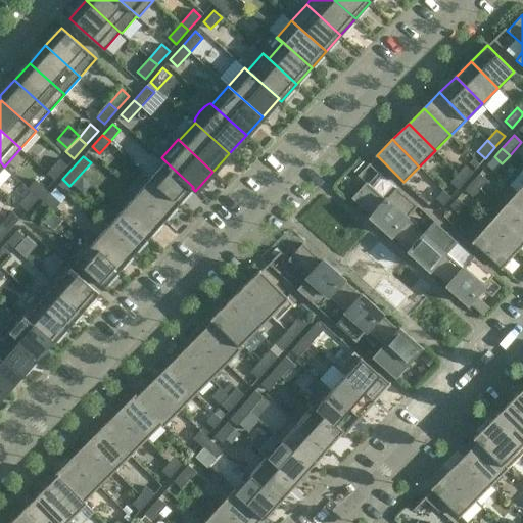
[(47,173),(54,180),(66,165),(59,158),(47,173)]
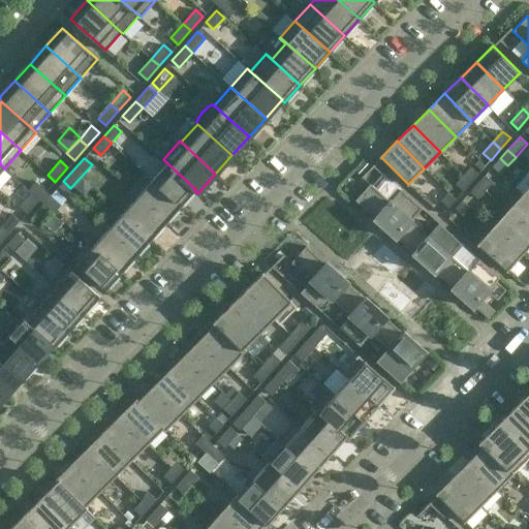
[(195,189),(167,163),(153,180),(181,206),(194,190),(195,189)]
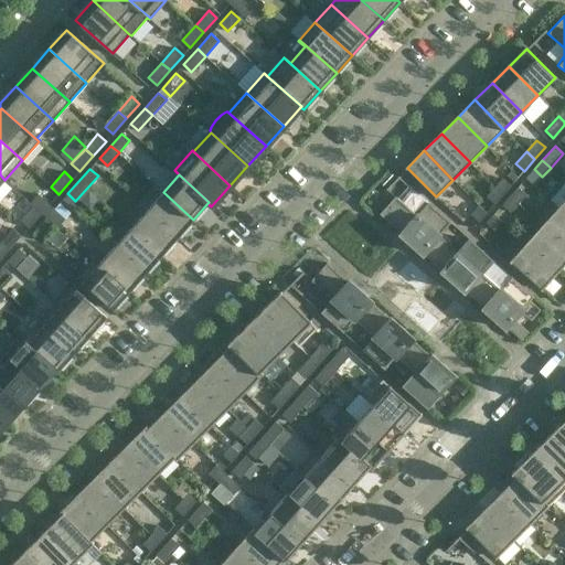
[(487,195),(494,203),(511,185),(502,178),(487,195)]
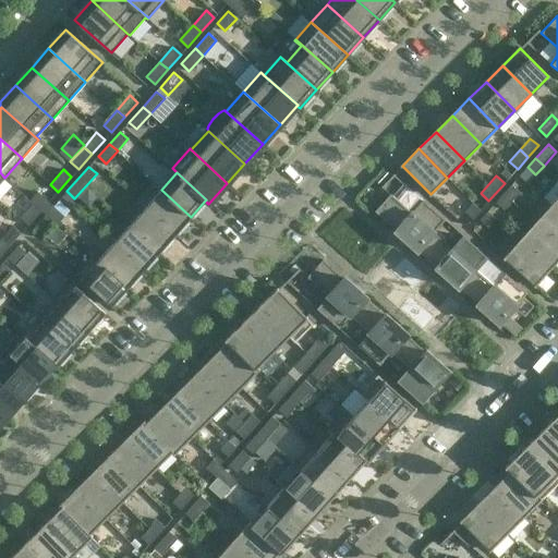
[(511,184),(496,202),(504,209),(520,192),(511,184)]
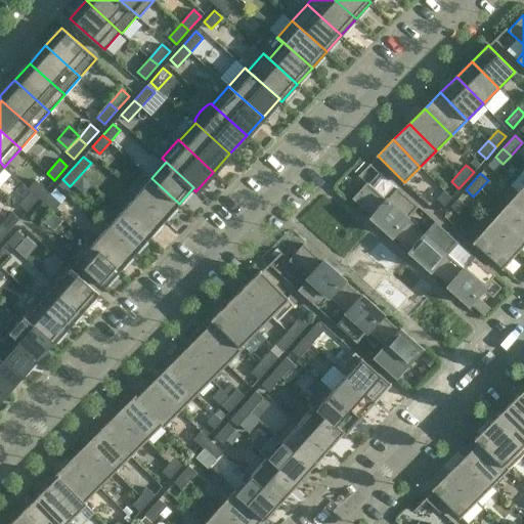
[(179,204),(151,178),(136,194),(165,220),(166,218),(179,204)]
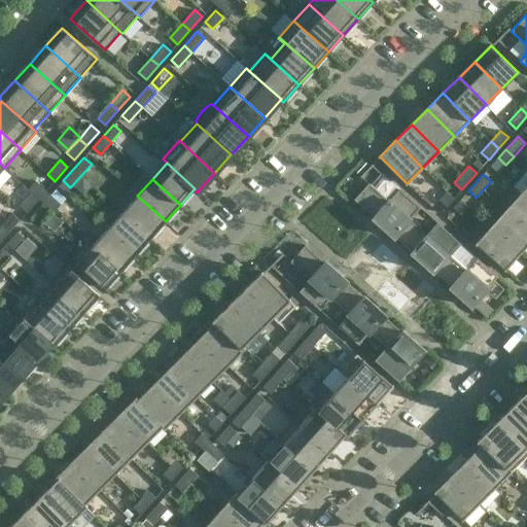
[(48,192),(46,190),(35,181),(29,188),(41,200),(48,192)]
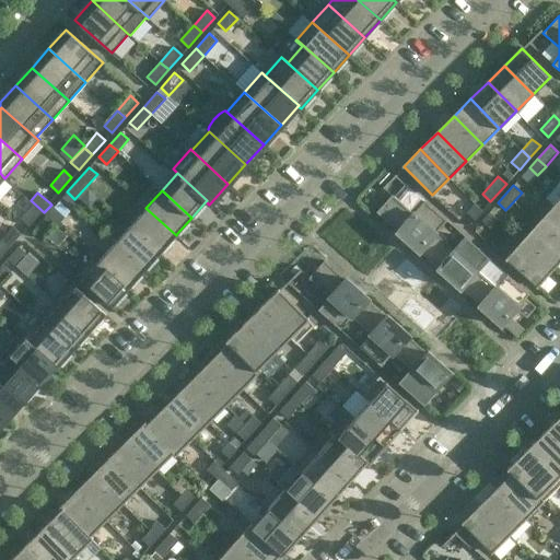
[(435,233),(446,220),(424,200),(413,213),(392,194),(376,211),(420,249),(435,233)]
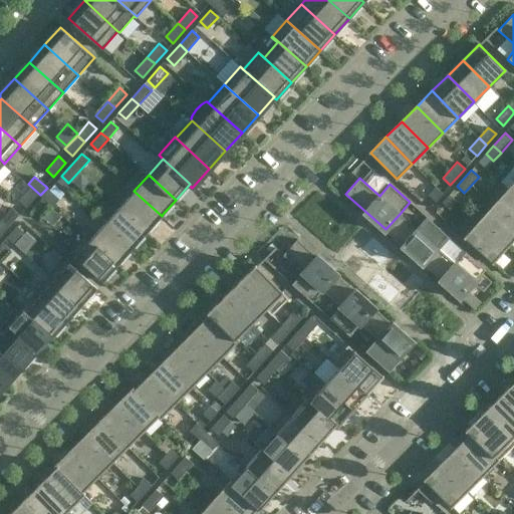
[(436,202),(443,193),(435,187),(428,195),(436,202)]
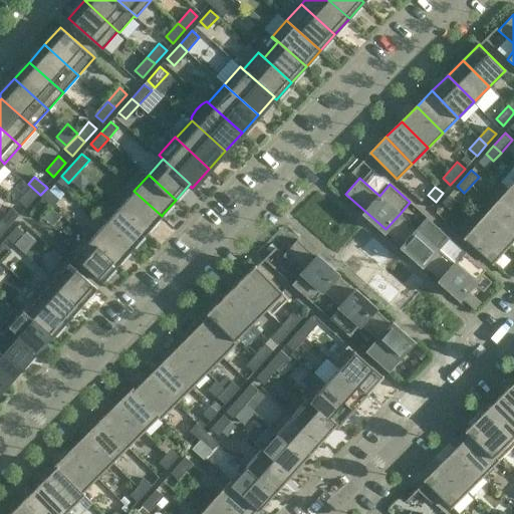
[(59,199),(49,190),(47,188),(40,195),(53,207),(59,199)]
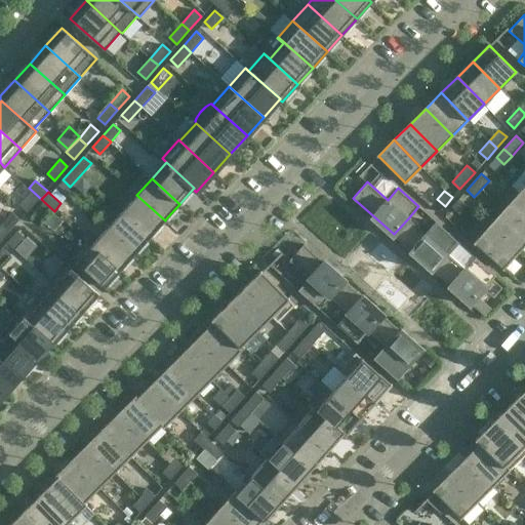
[(524,227),(524,197),(519,192),(503,208),(524,227)]
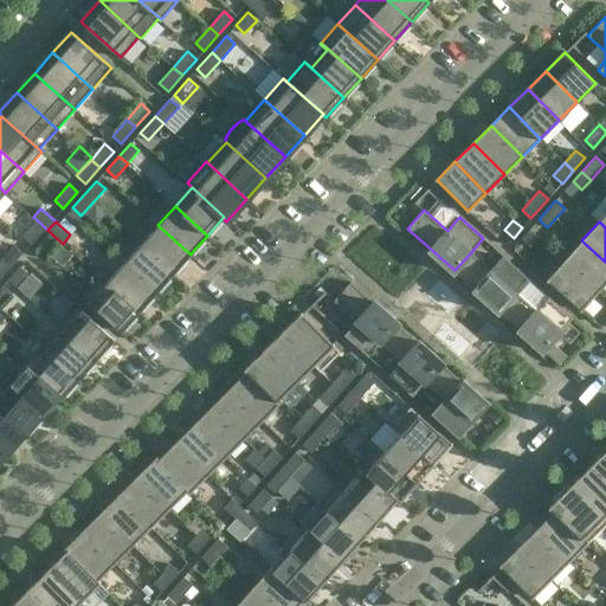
[(191,255),(158,225),(141,244),(173,274),(174,272),(191,255)]
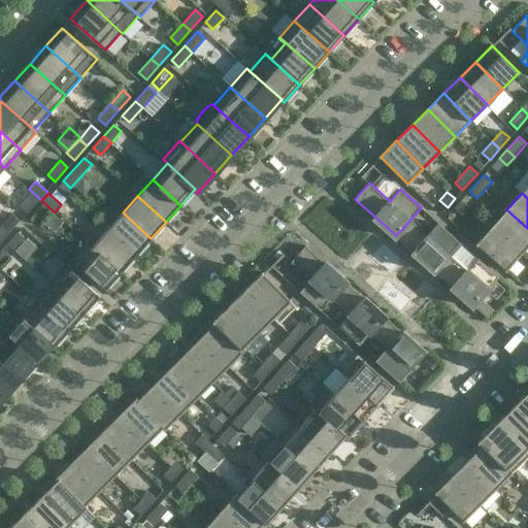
[(469,206),(462,199),(454,207),(462,215),(469,206)]
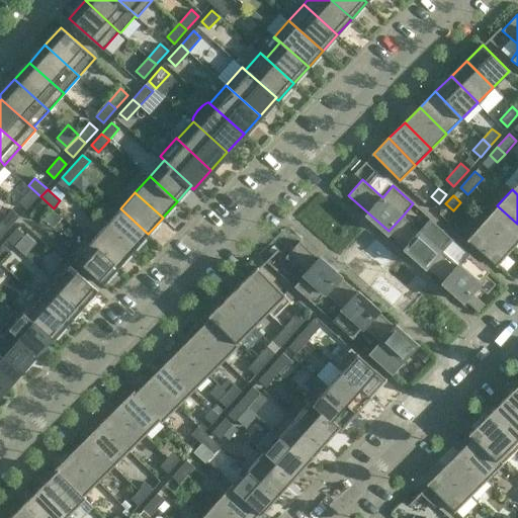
[(517,238),(517,224),(497,205),(483,223),(510,247),(517,238)]
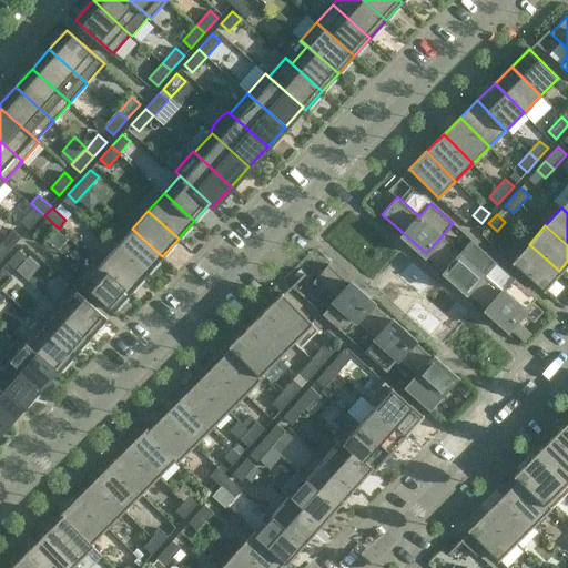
[(162,256),(132,229),(115,246),(146,274),(162,256)]
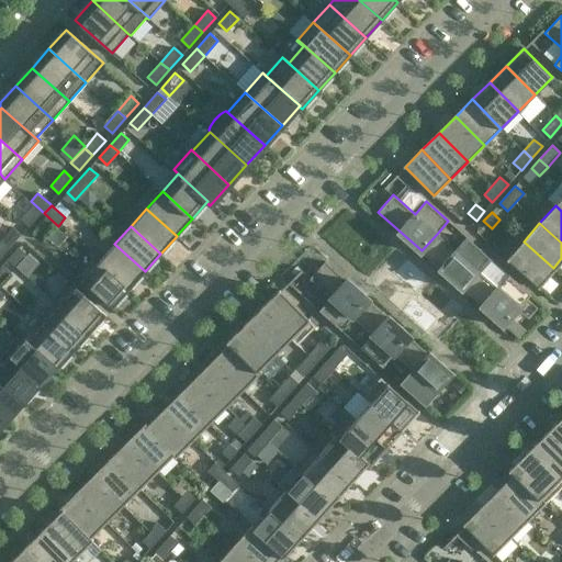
[(9,249),(22,234),(13,227),(0,242),(9,249)]
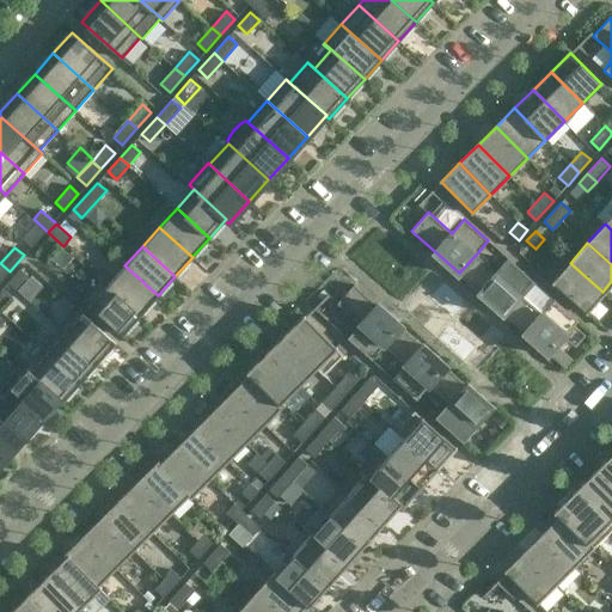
[(459,273),(502,312),(519,293),(520,294),(533,280),(509,259),(496,273),(476,255),(459,273)]
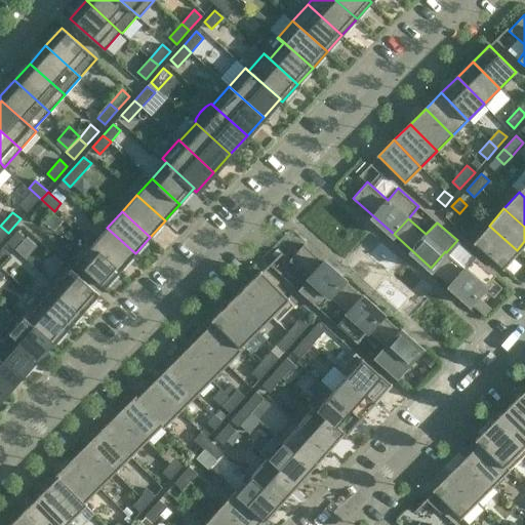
[(517,250),(489,226),(474,242),(501,268),(517,250)]
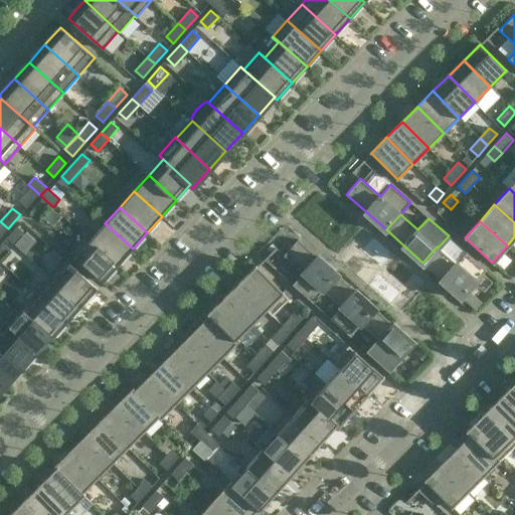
[(133,248),(105,223),(91,239),(84,234),(118,265),(133,248)]
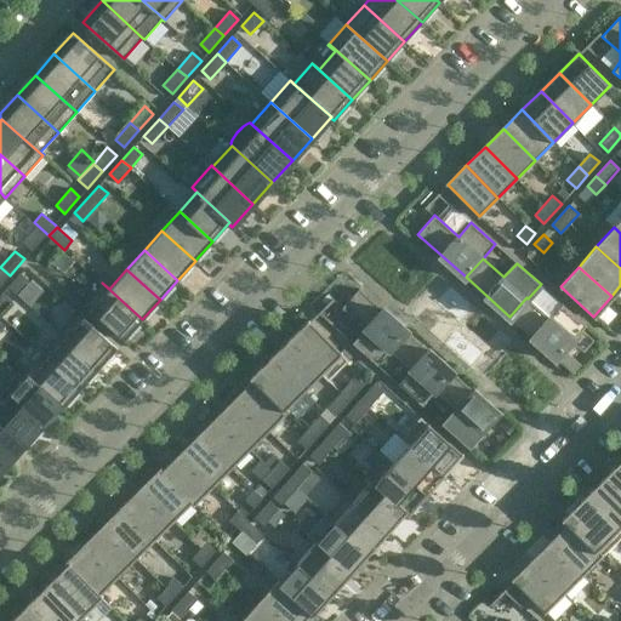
[(29,280),(21,273),(9,286),(17,295),(29,280)]
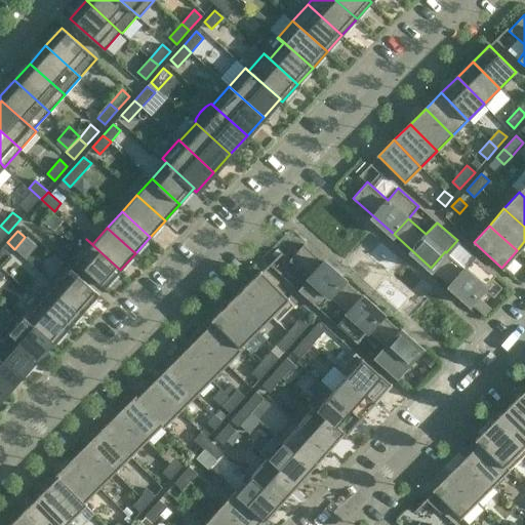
[(120,270),(86,239),(71,256),(105,287),(120,270)]
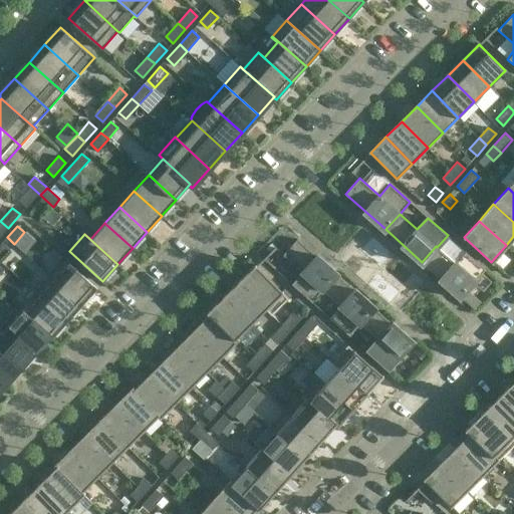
[(461,297),(485,269),(448,235),(437,247),(436,246),(422,262),(461,297)]
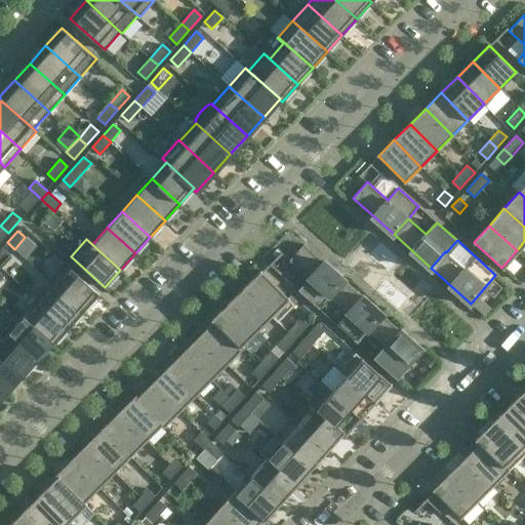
[(330,295),(345,280),(304,243),(289,259),(309,278),(298,289),(319,308),(330,295)]
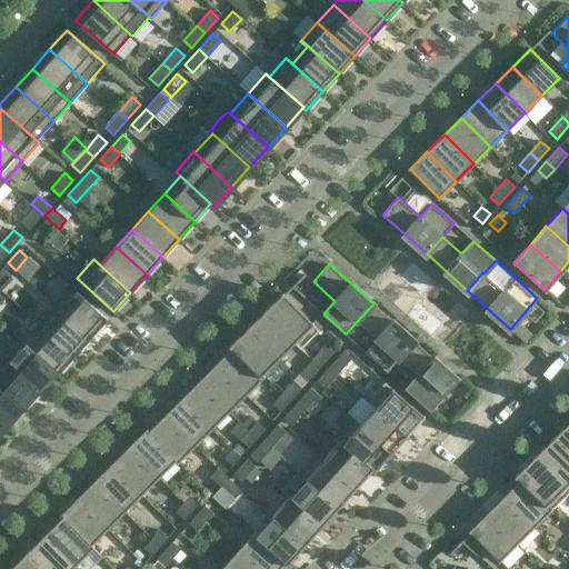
[(0,287),(11,276),(2,268),(0,270),(0,287)]
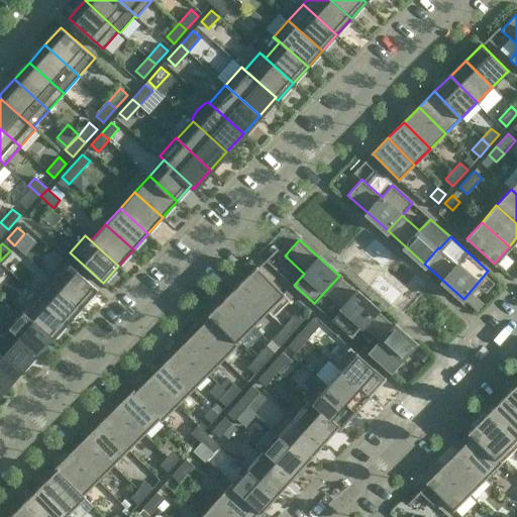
[(64,259),(48,276),(83,306),(98,290),(64,259)]
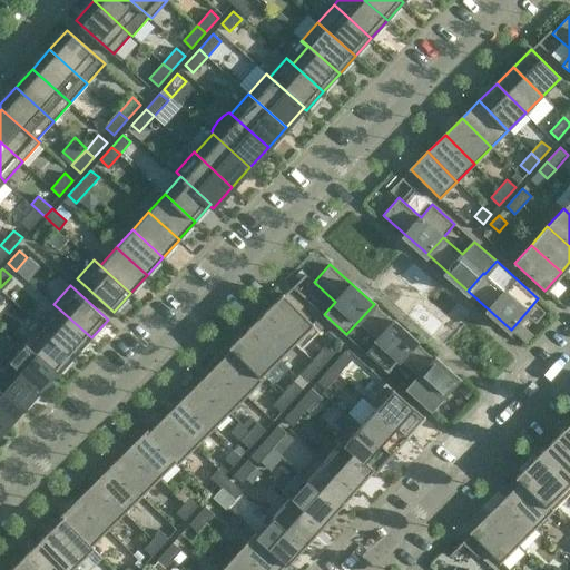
[(320,331),(284,295),(267,312),(296,342),(295,343),(302,349),(320,331)]
